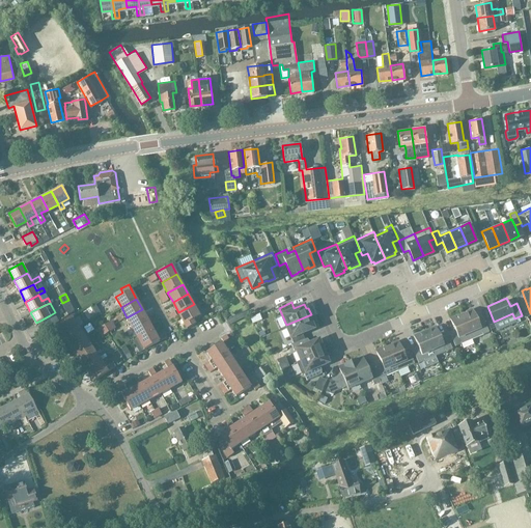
[(202,312),(196,303),(194,304),(178,312),(184,323),(187,328),(194,323),(192,318),(199,314),(202,312)]
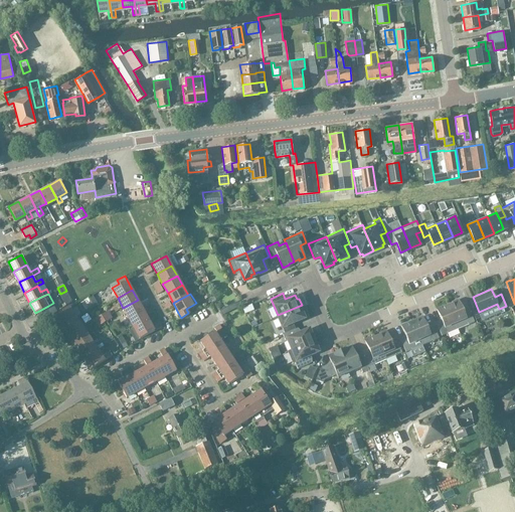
[(448,304),(458,327),(474,320),(469,308),(463,310),(458,298),(452,300),(452,302),(448,304)]
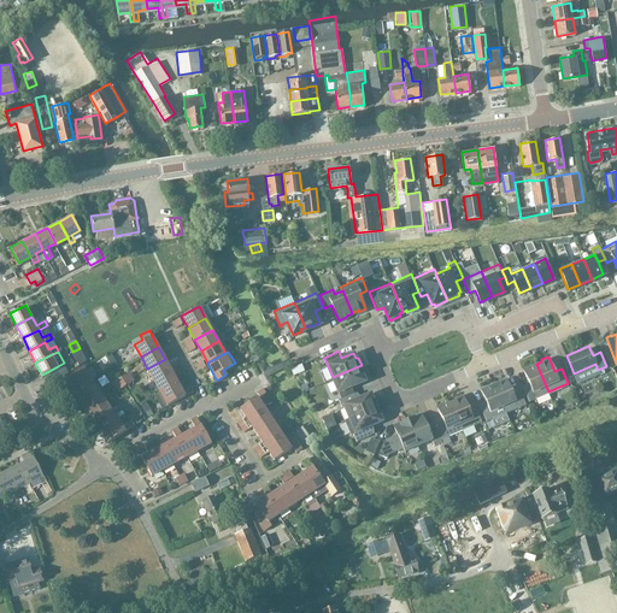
[(154,381),(171,371),(165,359),(147,369),(154,381)]
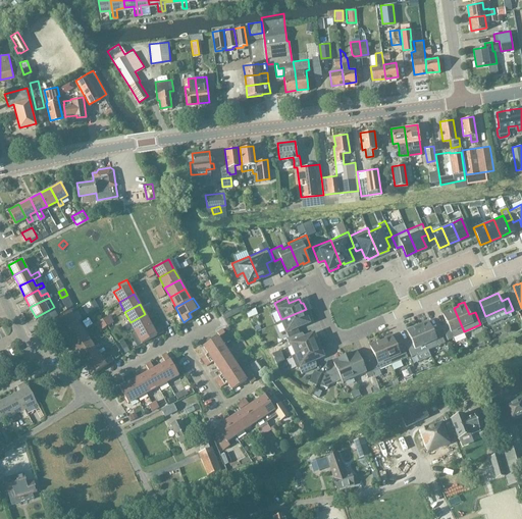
[(448,339),(464,331),(454,308),(450,310),(449,308),(442,311),(448,324),(442,326),(448,339)]
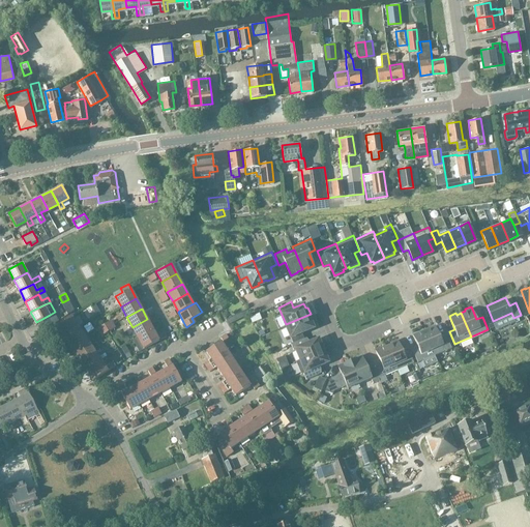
[(57,339),(78,325),(70,314),(56,324),(61,330),(54,335),(57,339)]
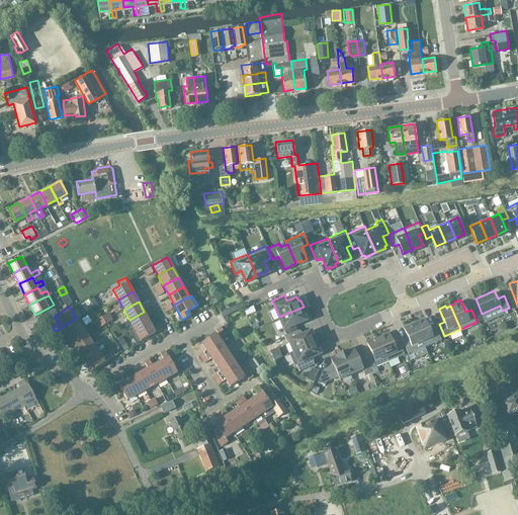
[(306,313),(304,307),(279,317),(286,333),(296,329),(294,324),(306,319),(305,314),(306,313)]
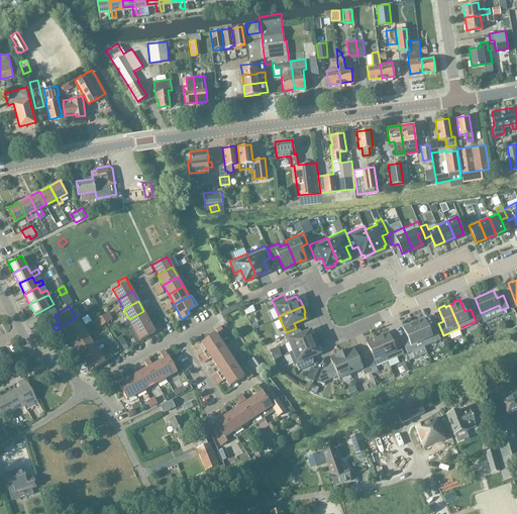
[(98,326),(112,317),(108,310),(94,319),(98,326)]
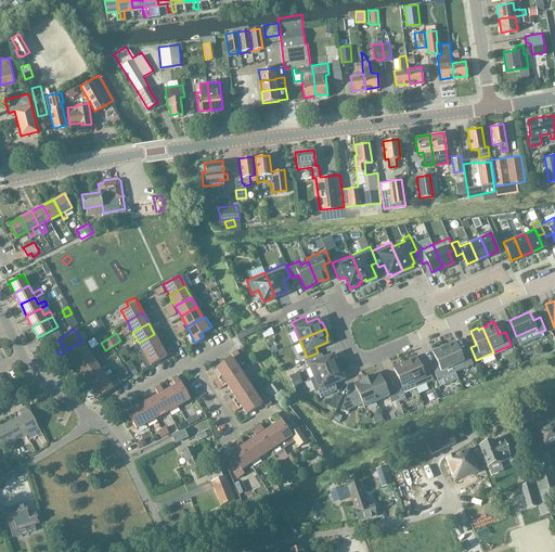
[(154,334),(139,343),(144,352),(160,345),(154,334)]
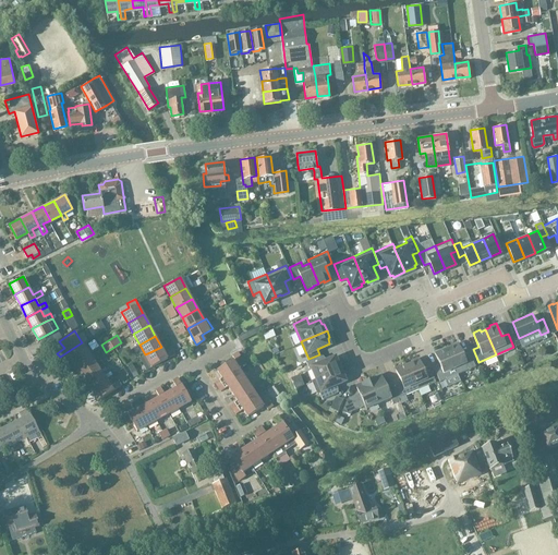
[(446,346),(457,372),(475,364),(470,351),(463,354),(458,341),(446,346)]
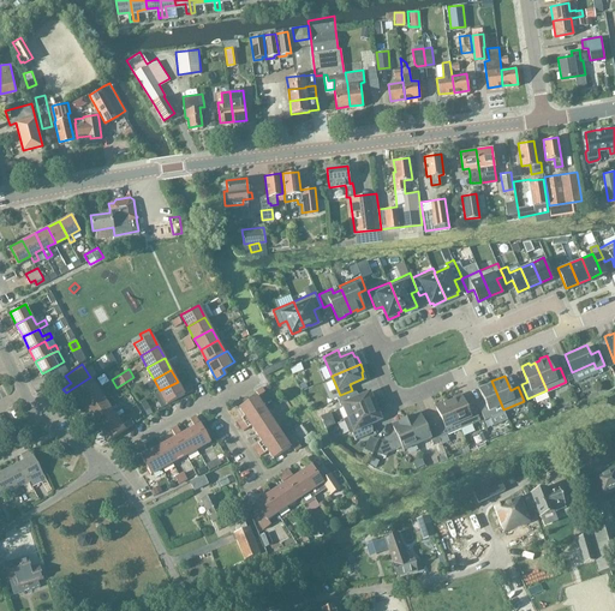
[(90,377),(66,393),(70,399),(77,393),(82,401),(99,390),(90,377)]
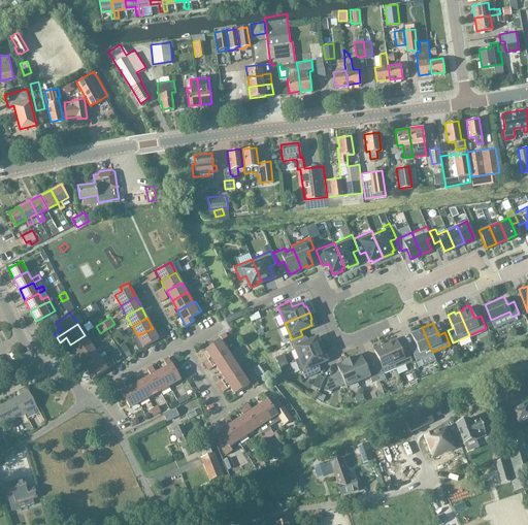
[(416,359),(432,352),(422,327),(410,332),(417,345),(410,347),(416,359)]
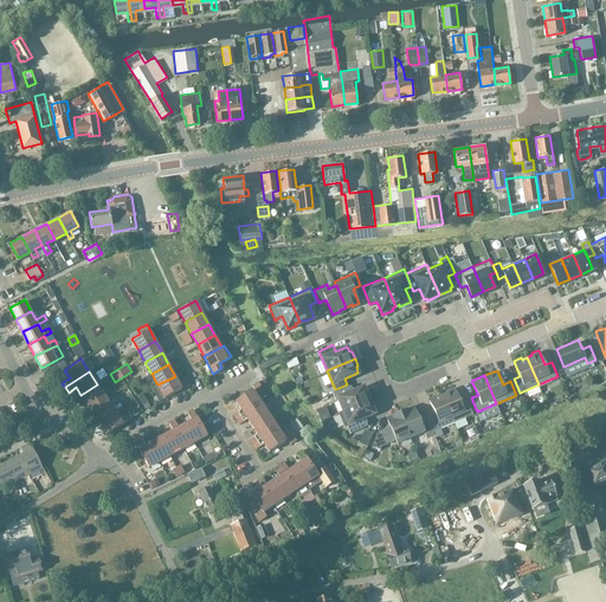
[(181,387),(175,376),(158,384),(154,387),(160,399),(181,387)]
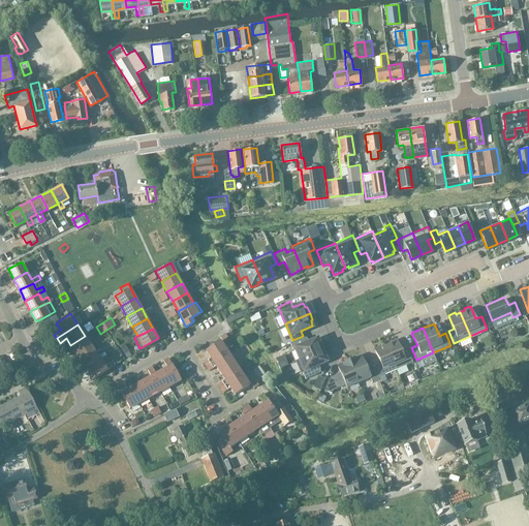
[(85,336),(70,345),(75,351),(68,357),(71,361),(92,346),(85,336)]
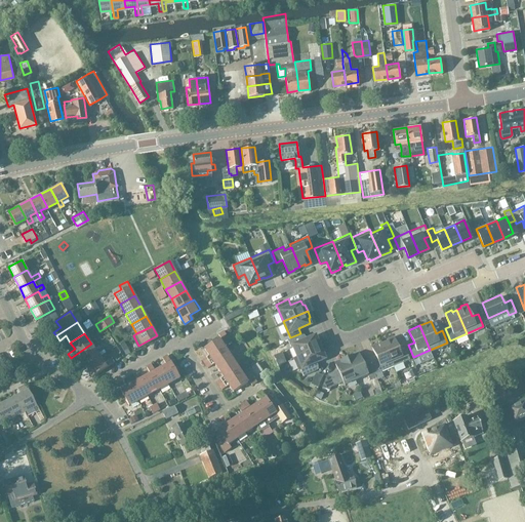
[(300,333),(290,337),(288,338),(290,346),(292,345),(297,355),(322,345),(319,338),(317,338),(315,334),(304,339),(300,333)]
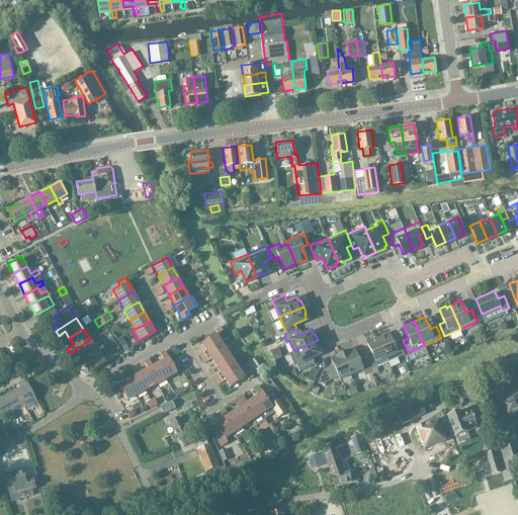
[(377,336),(387,360),(405,353),(399,341),(394,343),(387,330),(381,333),(382,335),(377,336)]
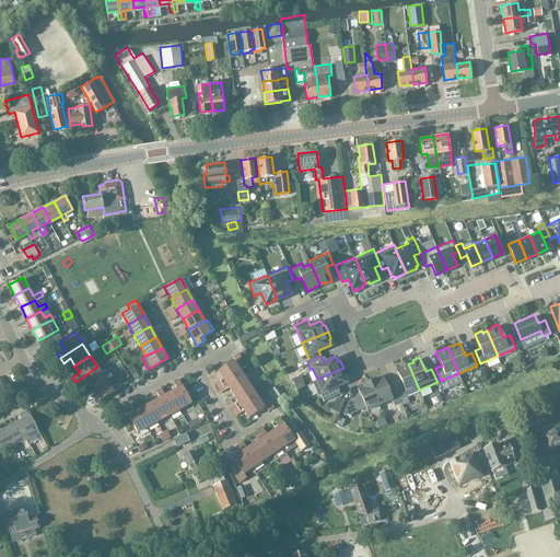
[(216,382),(218,386),(241,371),(233,360),(218,370),(223,378),(216,382)]
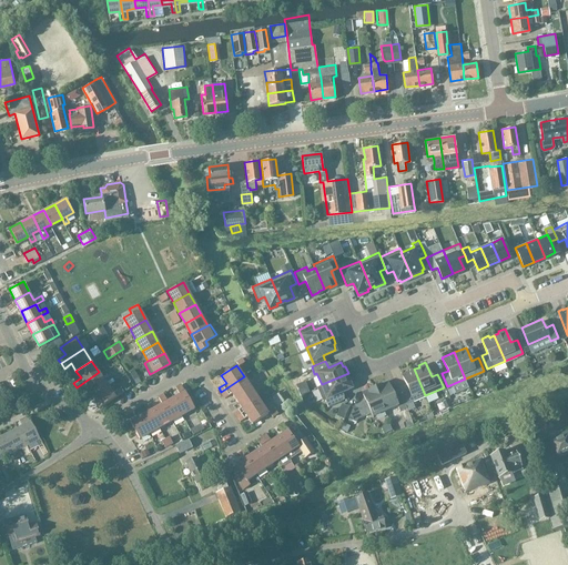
[(407,403),(425,395),(414,369),(409,371),(408,370),(402,373),(407,386),(402,390),(407,403)]
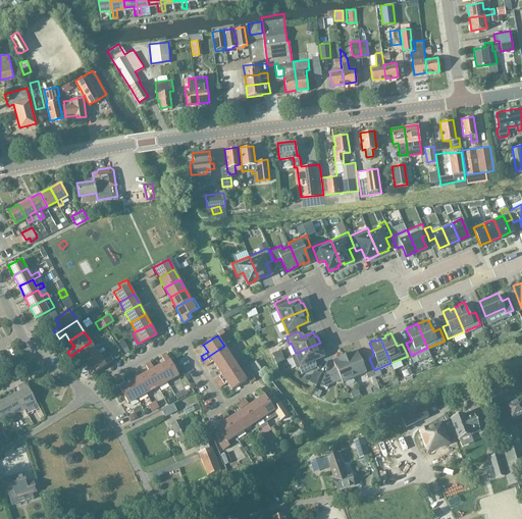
[(98,353),(91,342),(70,356),(72,360),(80,355),(84,362),(98,353)]
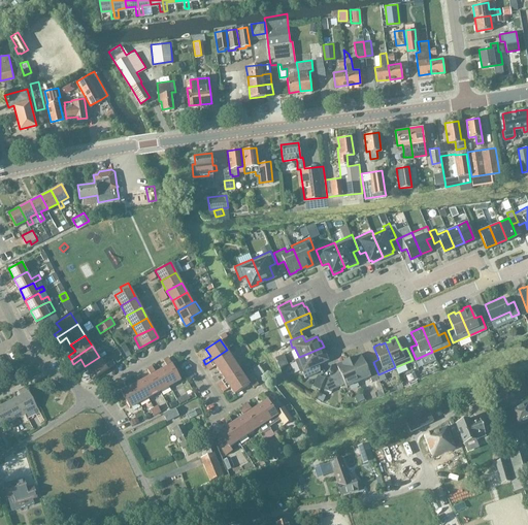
[(324,347),(299,357),(303,368),(301,368),(304,376),(318,370),(315,364),(327,359),(325,354),(326,354),(324,347)]
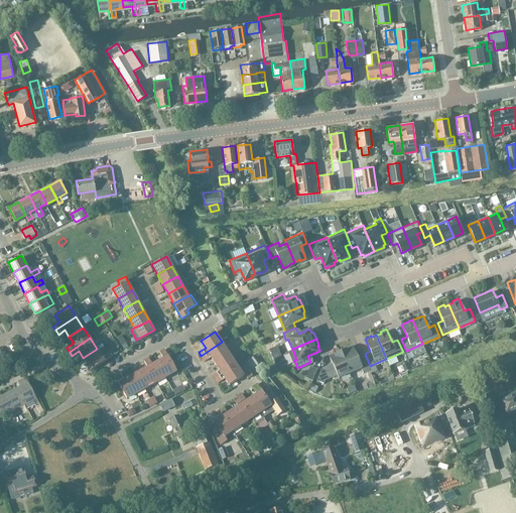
[(222,342),(201,356),(204,360),(211,356),(215,362),(229,353),(222,342)]
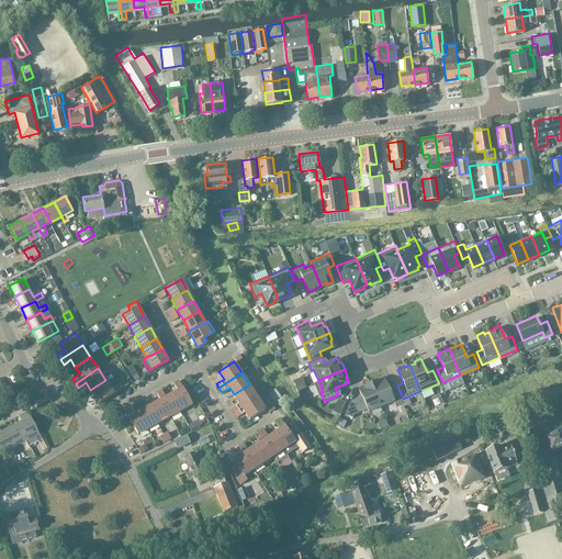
[(371,382),(381,405),(393,400),(395,404),(402,402),(396,389),(390,391),(383,375),(378,378),(378,379),(371,382)]
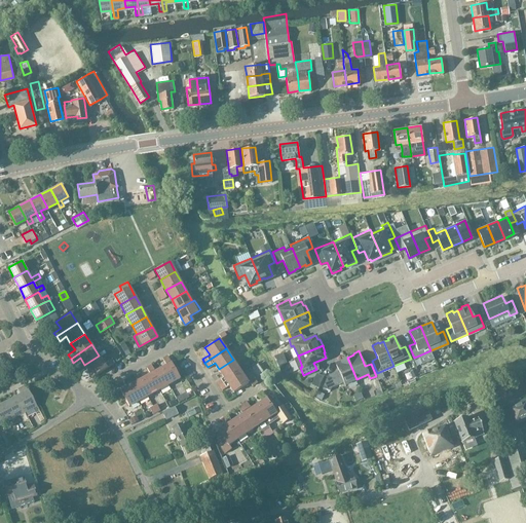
[(167,355),(162,357),(166,364),(161,367),(170,382),(180,376),(167,355)]
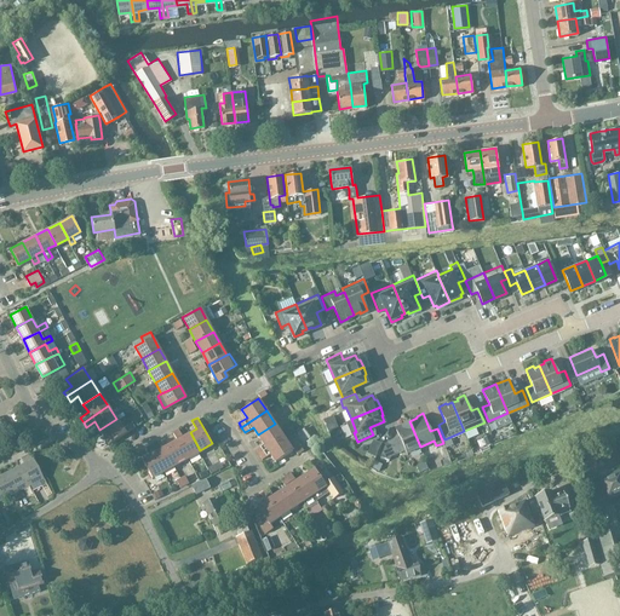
[(122,426),(116,419),(99,430),(108,443),(135,426),(131,421),(122,426)]
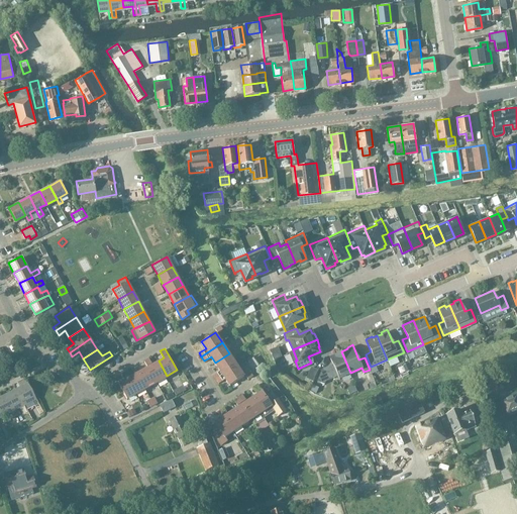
[(339,378),(350,373),(341,351),(335,353),(334,352),(329,354),(334,367),(329,370),(328,370),(322,368),(317,380),(324,383),(325,380),(337,374),(339,378)]
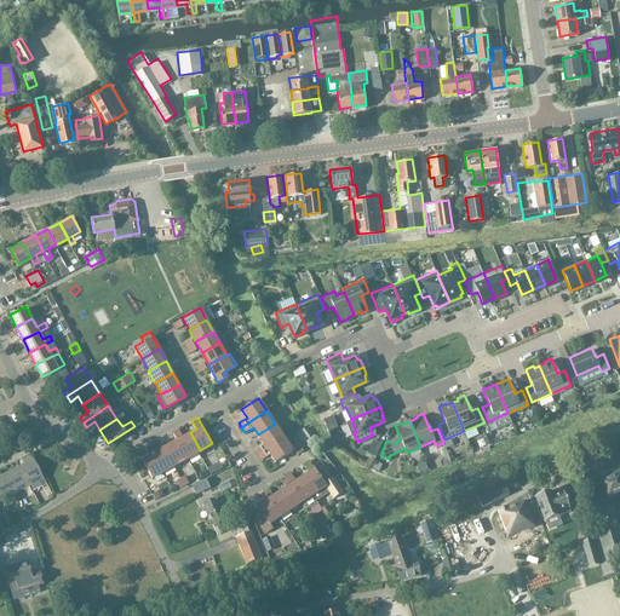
[(256,448),(258,453),(283,437),(275,424),(258,435),(263,443),(256,448)]
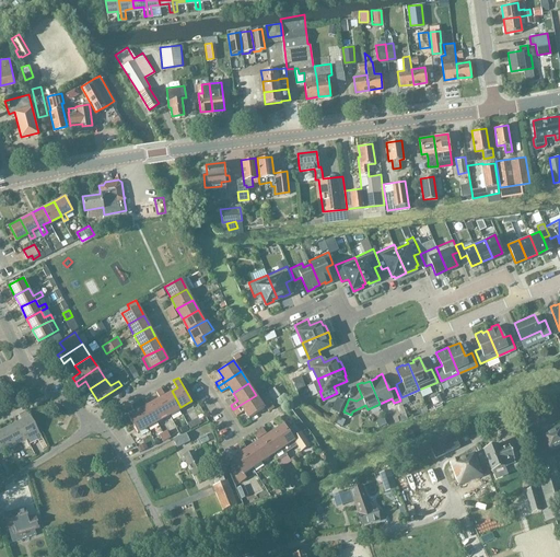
[(170,413),(181,407),(172,391),(165,394),(161,386),(155,390),(160,397),(161,396),(170,413)]
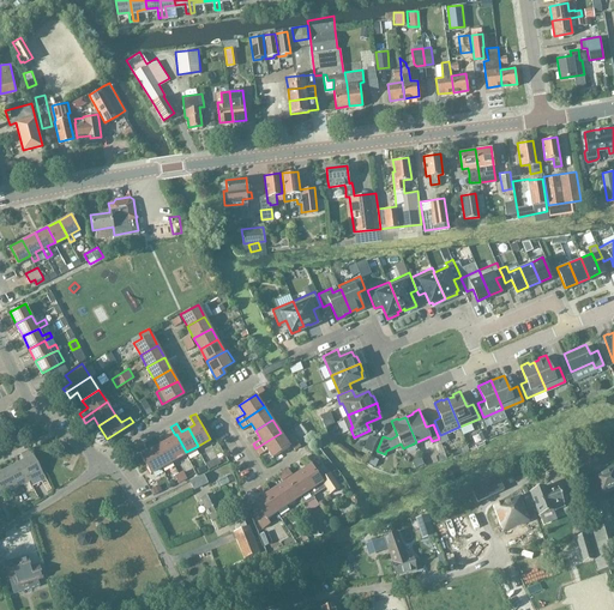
[(289,445),(281,433),(256,448),(259,453),(268,448),(272,456),(289,445)]
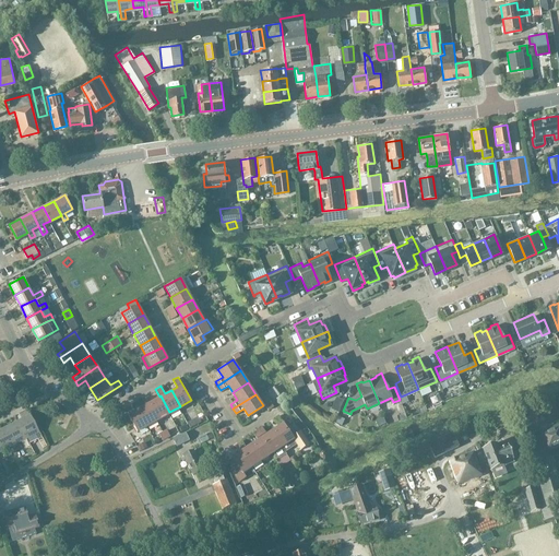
[(159,397),(150,402),(158,418),(169,412),(161,395),(159,397)]
